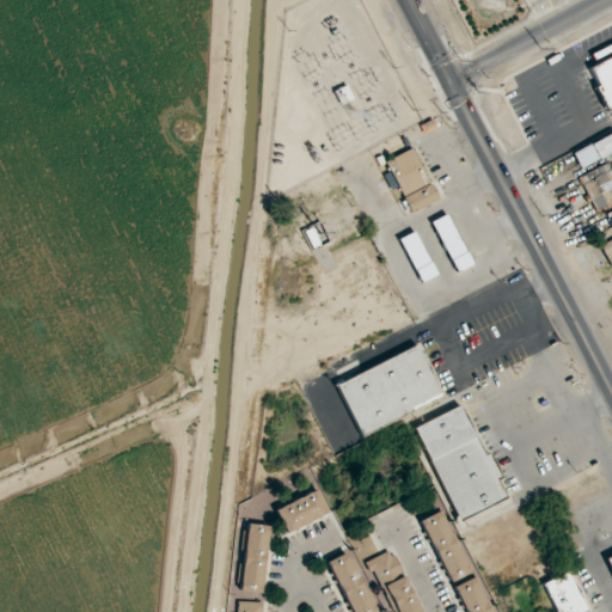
[(611,55),(589,67),(611,116),(611,55)]
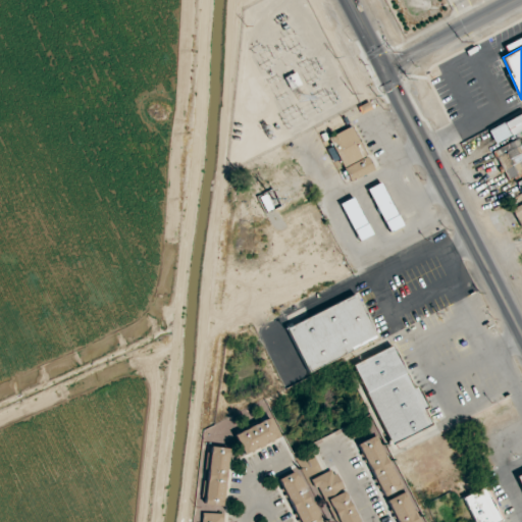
[(493,142),(521,131),(521,115),(488,127),(493,142)]
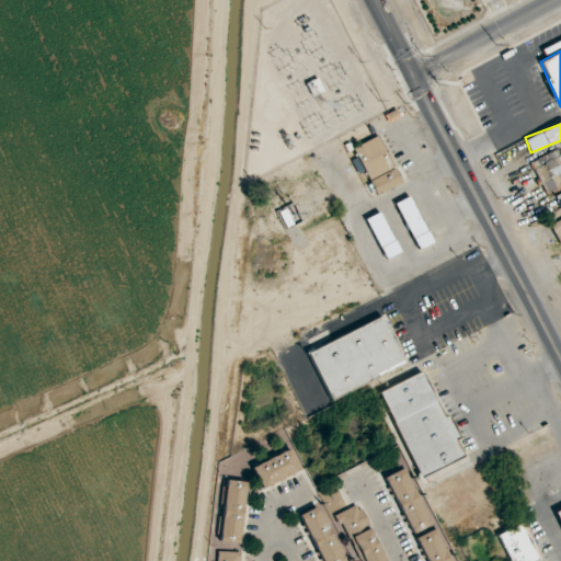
[(402,183),(378,136),(353,148),(377,195),(402,183)]
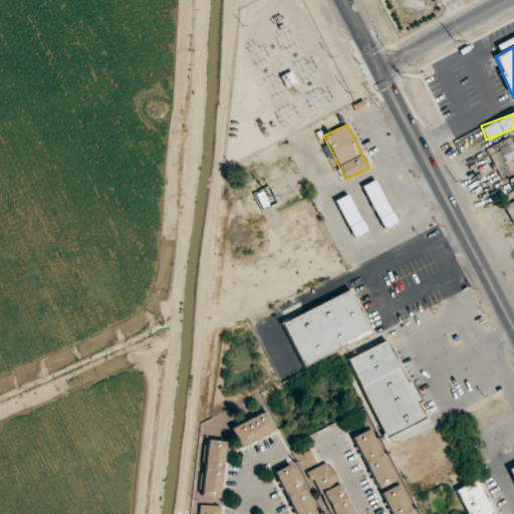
[(513,137),(488,148),(500,176),(513,170),(513,137)]
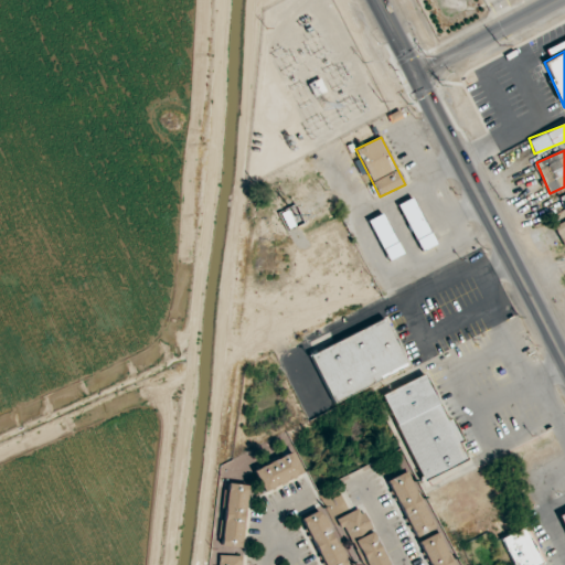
[(436,244),(413,198),(398,205),(422,252),(436,244)]
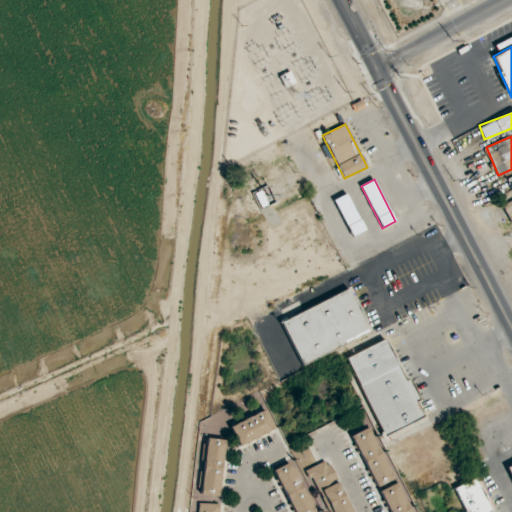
[(511,223),(511,200),(501,206),(511,224),(511,223)]
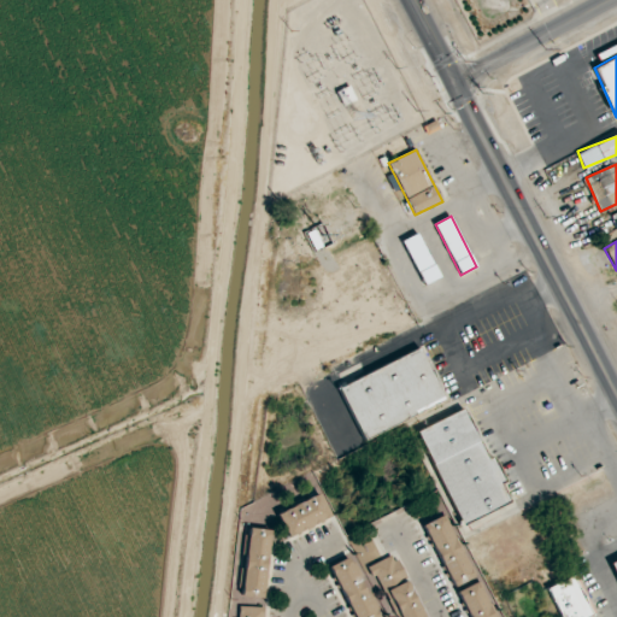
[(340,386),(363,439),(445,403),(422,350),(340,386)]
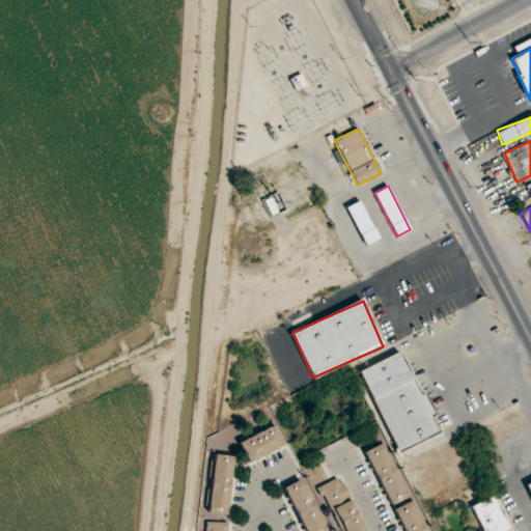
[(361,370),(395,450),(439,431),(430,414),(434,413),(424,393),(419,396),(400,353),(361,370)]
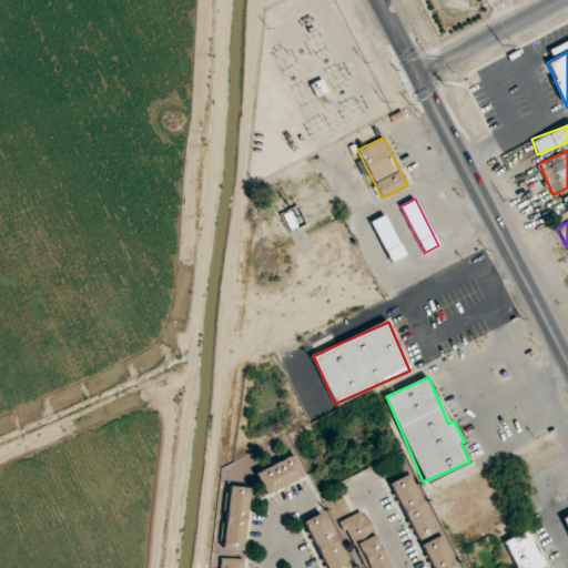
[(305,476),(294,454),(256,474),(267,496),(305,476)]
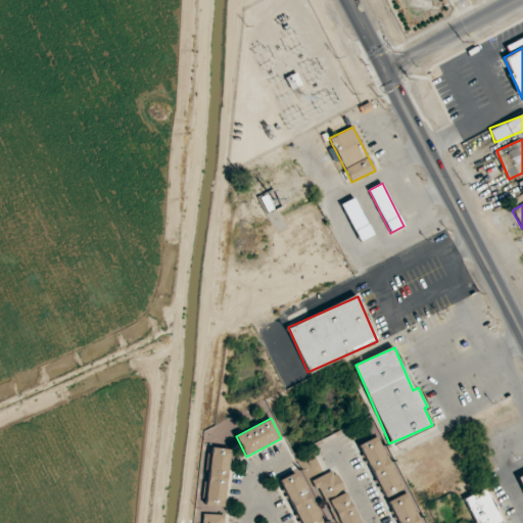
[(399,490),(376,436),(359,444),(383,498),(399,490)]
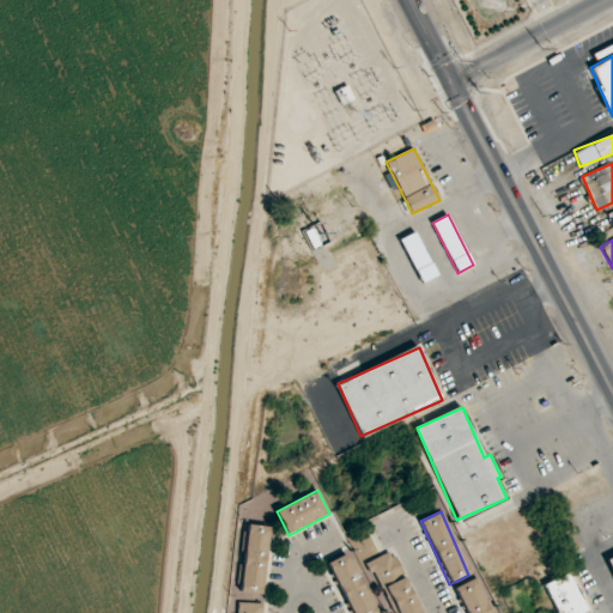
[(268,527),(246,526),(242,593),(265,594),(268,527)]
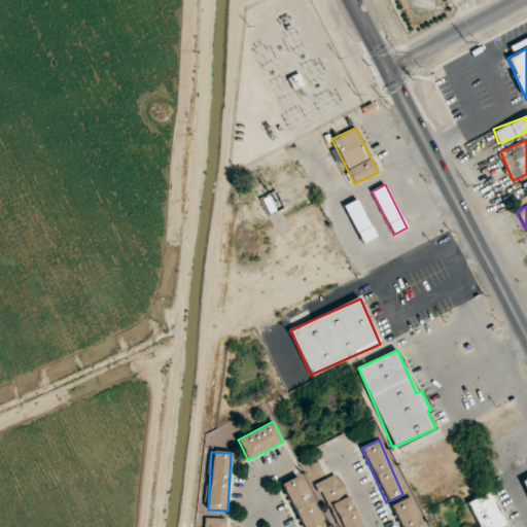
[(362,526),(338,472),(318,483),(338,526),(362,526)]
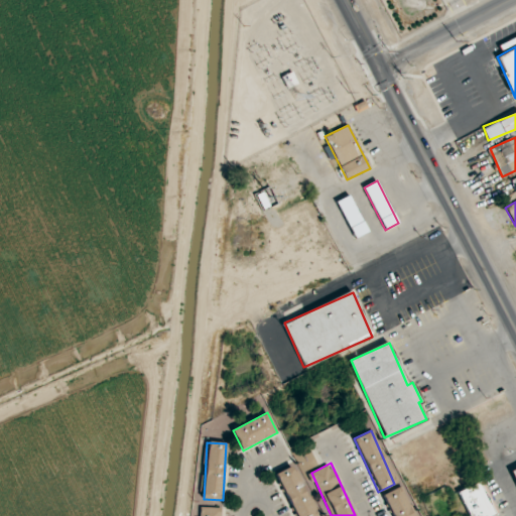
[(294,515),(309,515),(315,514),(292,466),(275,474),(294,515)]
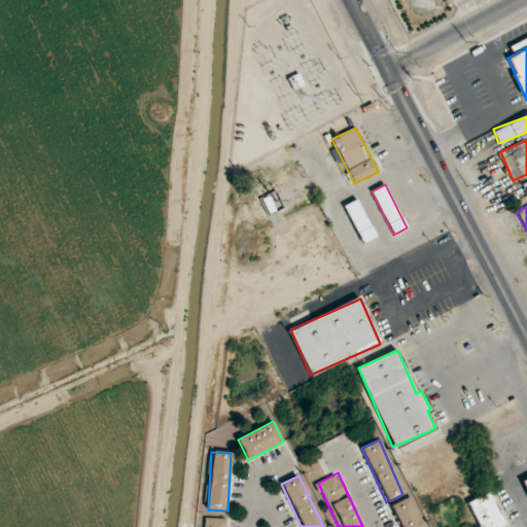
[(468,502),(480,526),(502,526),(508,524),(492,491),(468,502)]
